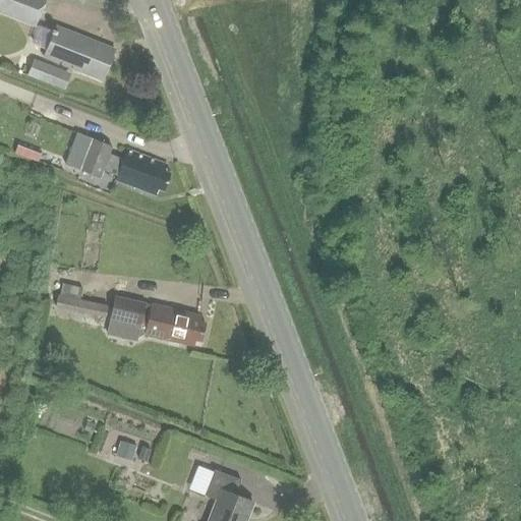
[(0,0),(0,15),(36,30),(47,0),(0,0)]
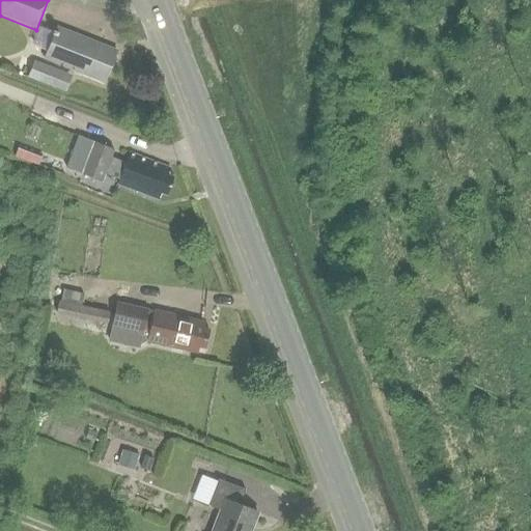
[(115,52),(56,29),(54,35),(39,29),(33,45),(48,51),(44,61),(104,83),(115,52)]
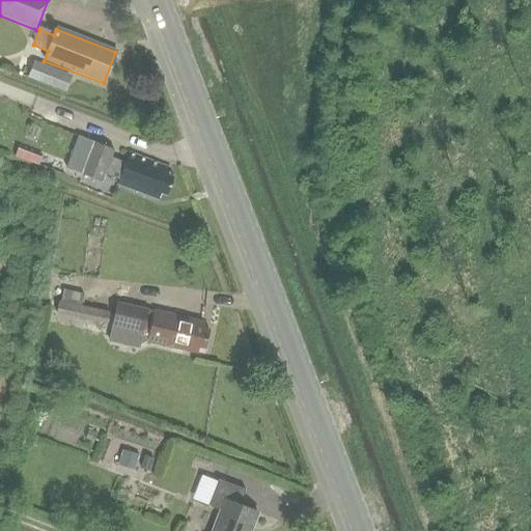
[(66,93),(74,77),(35,62),(28,79),(66,93)]
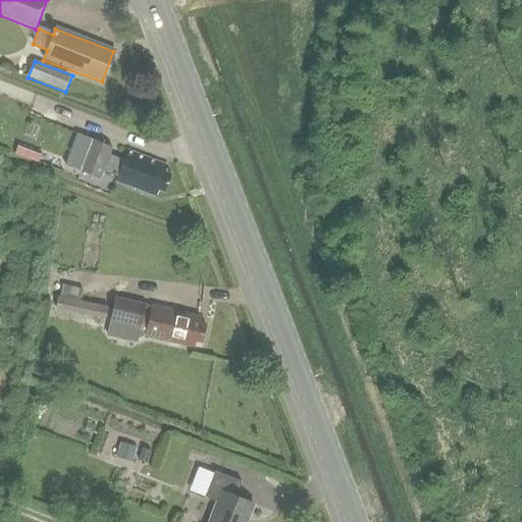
[(125,153),(123,158),(110,153),(112,148),(76,134),(64,164),(100,178),(103,171),(116,176),(114,183),(156,197),(158,191),(164,193),(170,176),(163,174),(166,167),(125,153)]
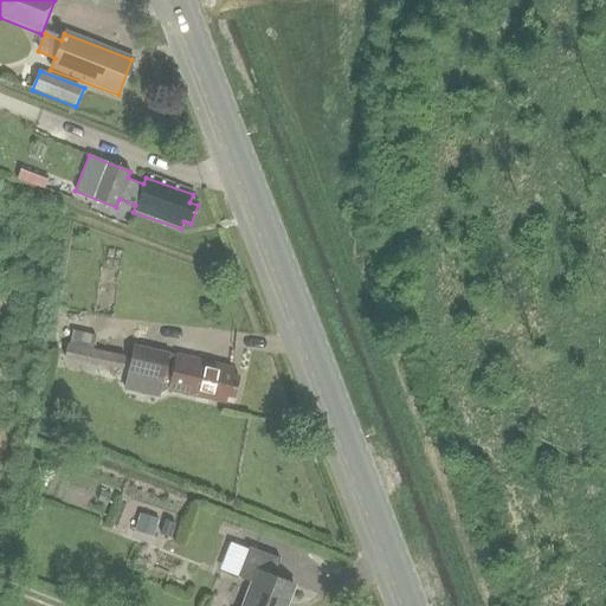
[(20,171),(17,180),(44,191),(49,181),(20,171)]
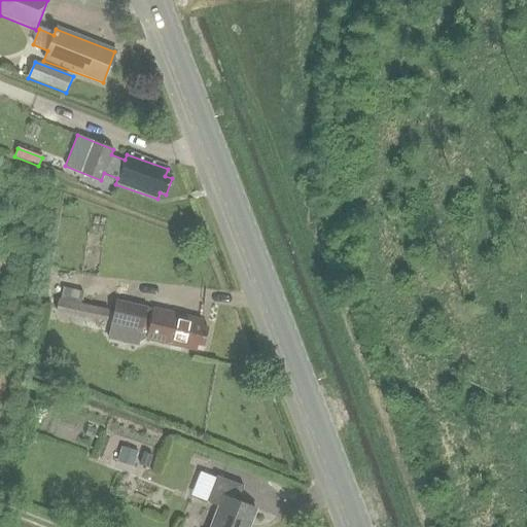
[(105,323),(108,312),(58,301),(55,312),(105,323)]
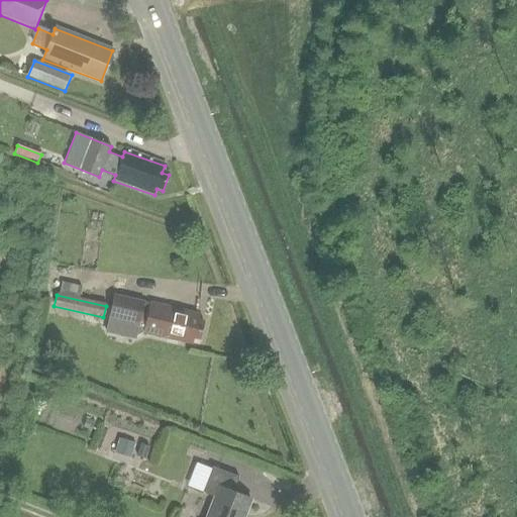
[(109,316),(108,319),(144,325),(142,334),(190,343),(191,337),(198,338),(202,321),(196,320),(197,314),(148,305),(147,307),(142,305),(112,299),(109,316)]
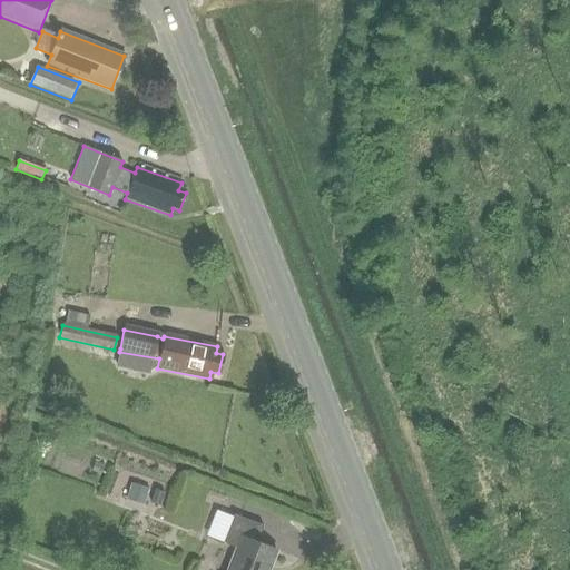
[(129,479),(125,497),(144,502),(148,484),(129,479)]
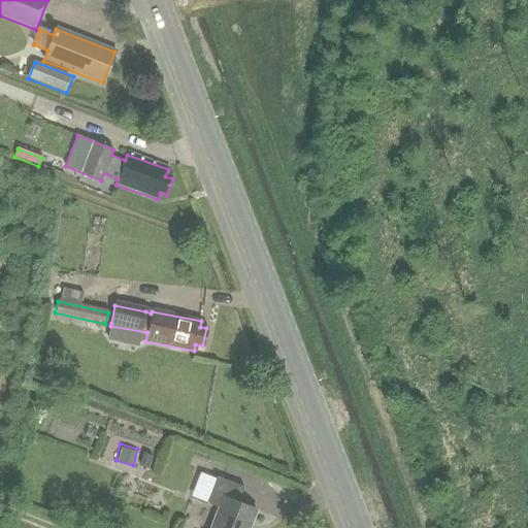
[(144,454),(140,465),(149,468),(153,457),(144,454)]
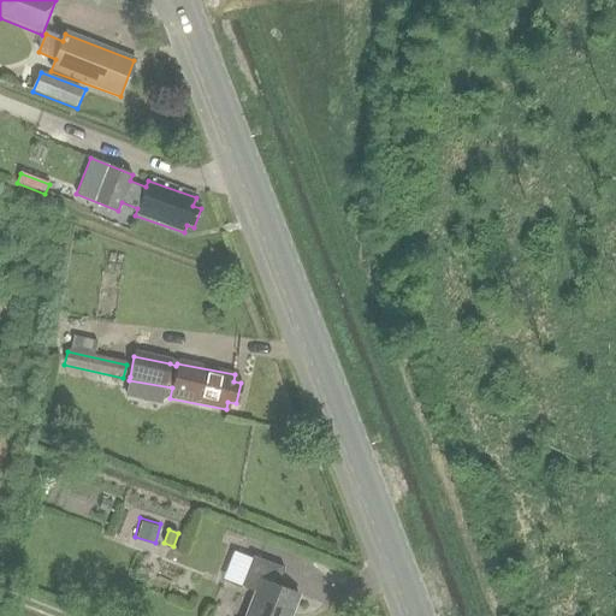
[(278,587),(284,569),(253,557),(242,587),(256,593),(247,615),(286,615),(289,610),(294,611),(298,594),(278,587)]
